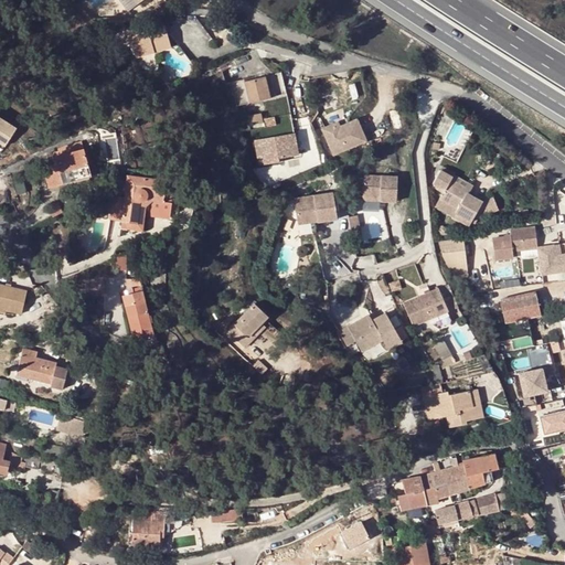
[(104,3),(100,0),(85,0),(85,1),(93,11),(104,3)]
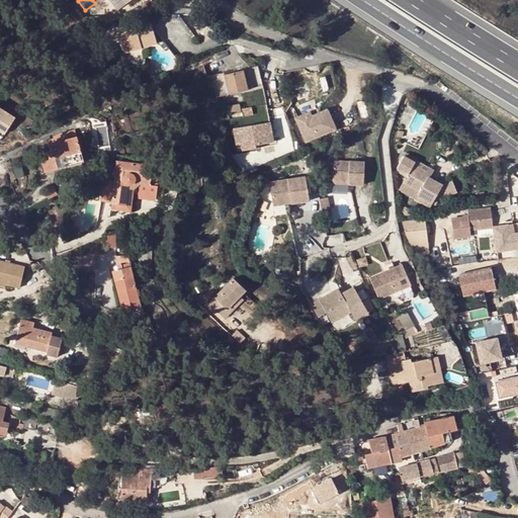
[(131,29),(130,26),(117,30),(120,42),(122,42),(125,53),(134,51),(143,48),(159,42),(153,22),(136,27),(131,29)]
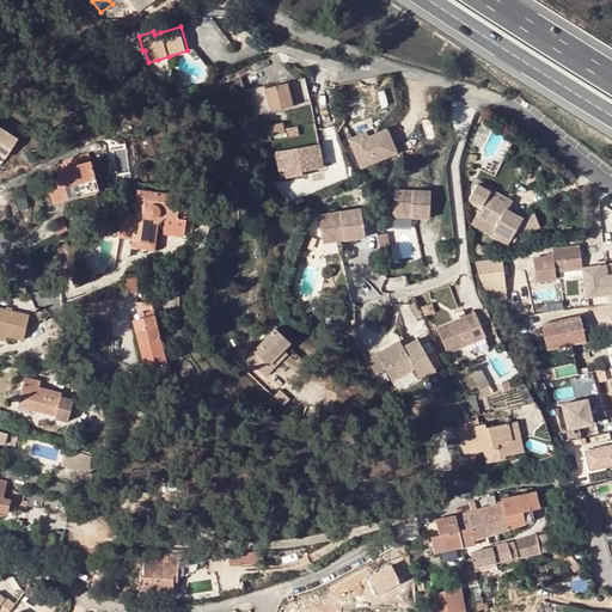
[(250,90),(257,115),(293,105),(292,98),(295,98),(292,83),(265,89),(264,86),(250,90)]
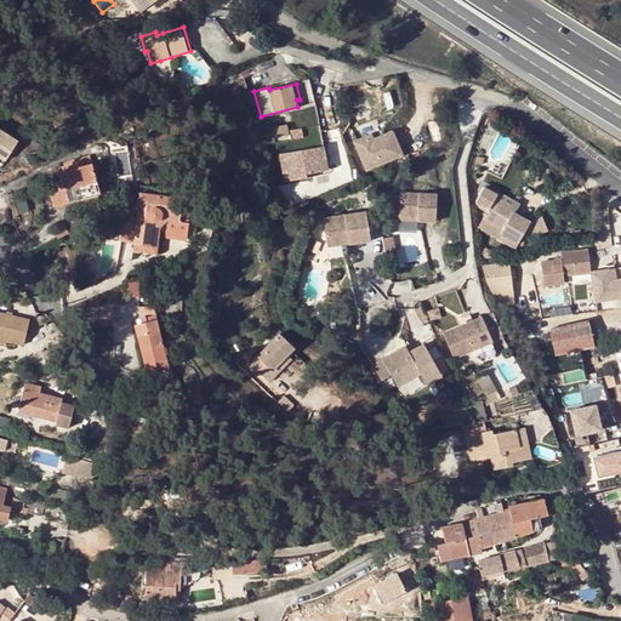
[(0,169),(1,170),(21,138),(0,126),(0,169)]
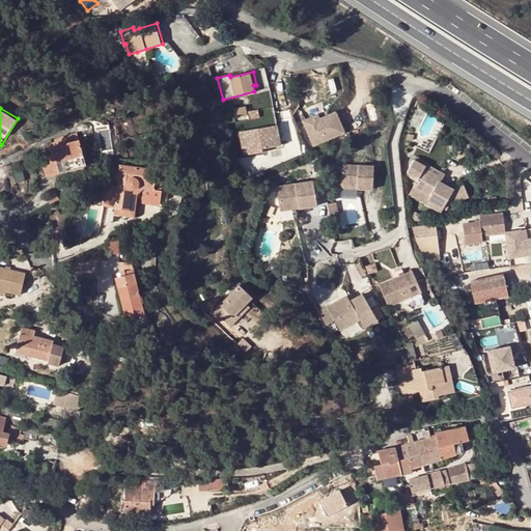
[(315,117),(304,122),(314,146),(345,133),(337,112),(320,119),(317,121),(315,117)]
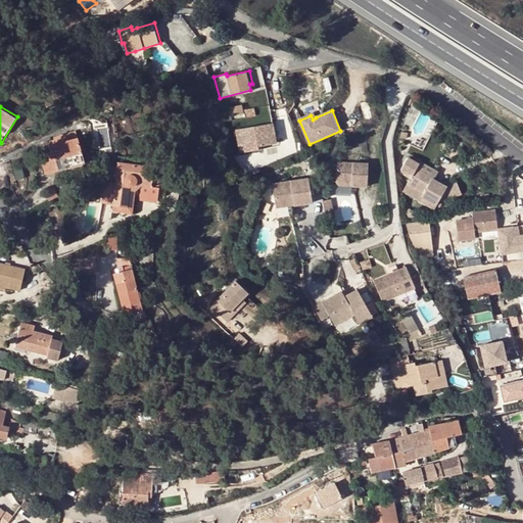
[(273,120),(245,127),(251,149),(260,147),(259,144),(278,140),(273,120)]
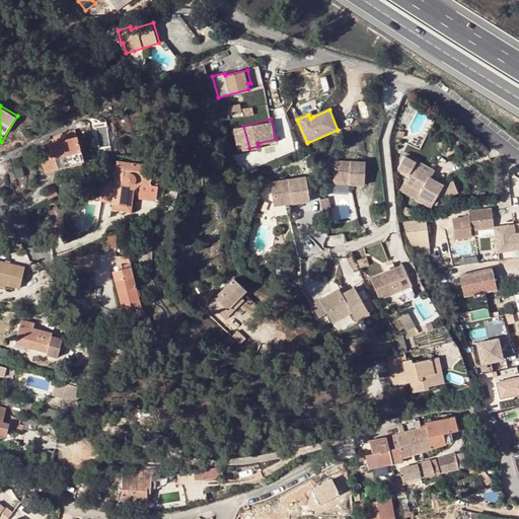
[(243,126),(235,128),(240,150),(249,148),(243,126)]
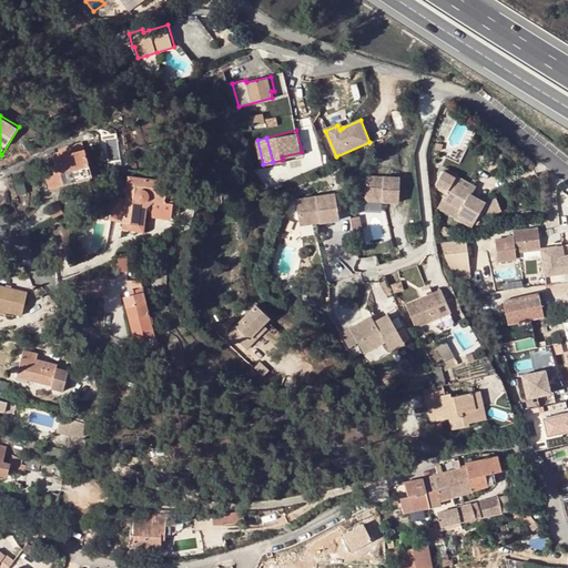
[(59,151),(60,158),(84,150),(82,143),(59,151)]
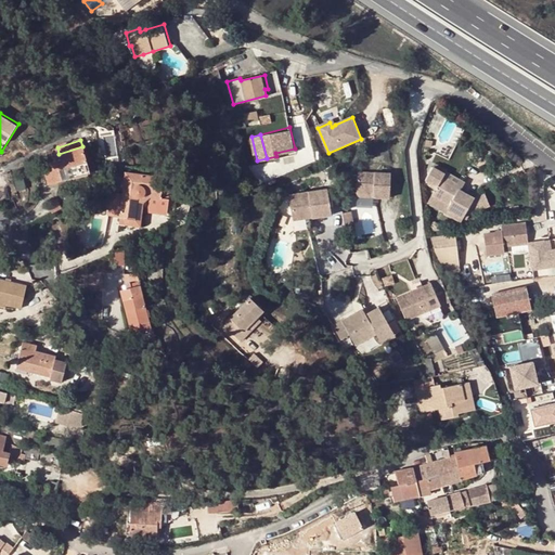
[(82,146),(59,154),(51,156),(52,160),(47,163),(49,169),(44,171),(48,185),(90,173),(82,146)]
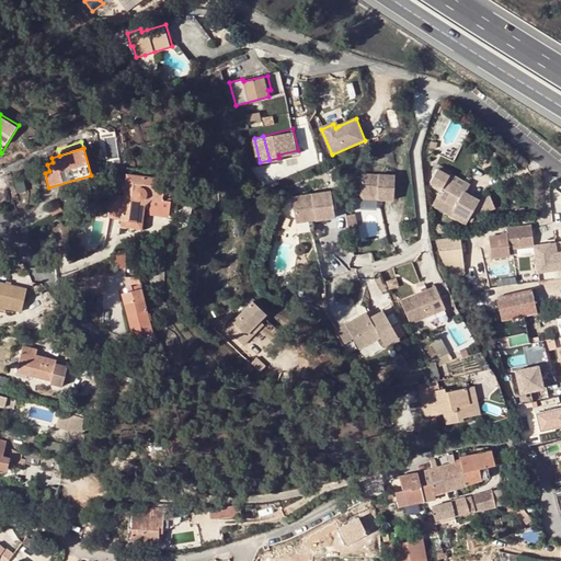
[(449,175),(438,169),(431,183),(443,189),(437,197),(455,208),(454,212),(469,221),(477,206),(488,212),(496,208),(491,195),(480,201),(461,191),(464,186),(448,178),(449,175)]
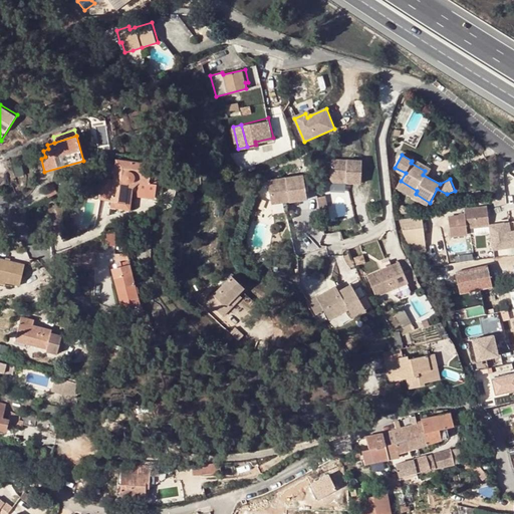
[(136,177),(150,179),(152,165),(115,160),(112,181),(107,180),(102,180),(99,200),(110,202),(125,204),(129,185),(131,185),(132,184),(134,183),(135,181),(136,179),(136,177)]
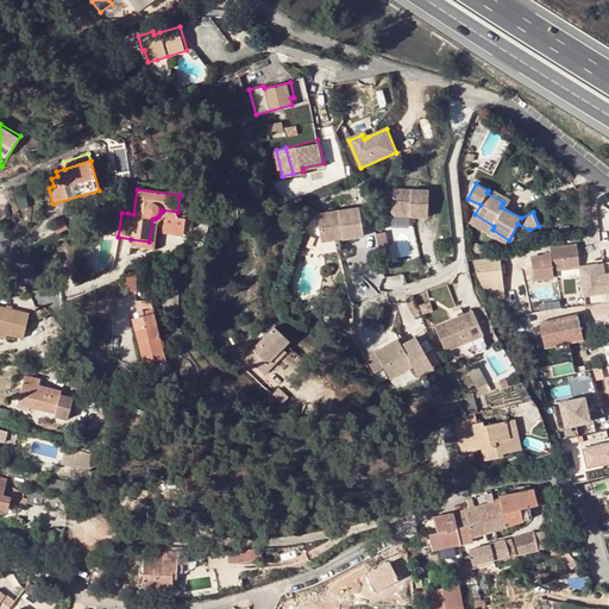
[(391,189),(390,212),(410,213),(410,218),(427,218),(427,190),(391,189)]
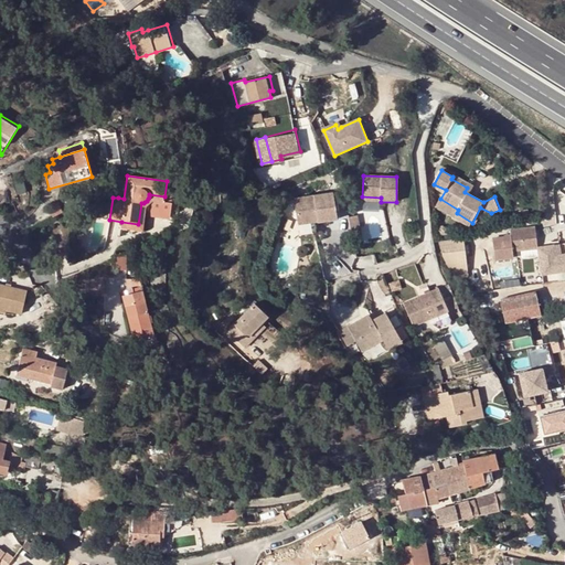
[(174,182),(167,181),(164,196),(149,194),(149,196),(148,199),(147,201),(145,202),(144,203),(141,203),(138,224),(121,222),(121,227),(142,230),(146,206),(147,204),(149,203),(150,202),(151,200),(149,214),(170,216),(174,182)]
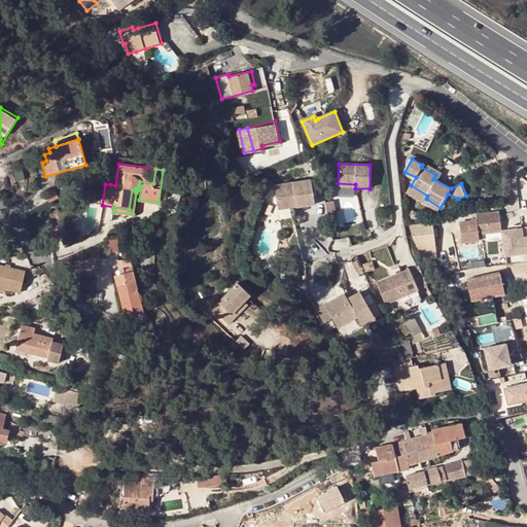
[(310,181),(274,187),(277,207),(295,204),(295,208),(296,210),(315,207),(310,181)]
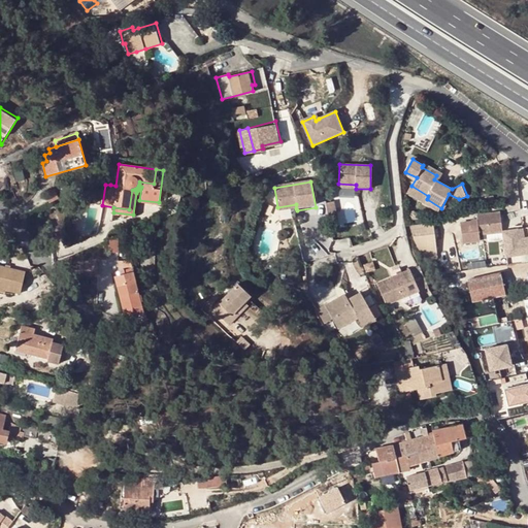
[(428,196),(411,186),(407,194),(424,203),(427,199),(428,196)]
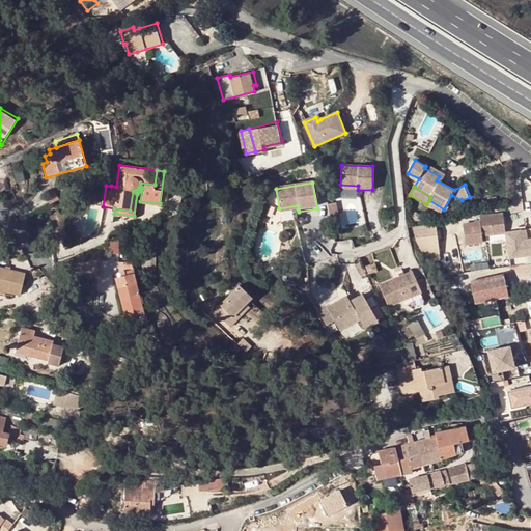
[(48,196),(50,204),(58,199),(54,192),(48,196)]
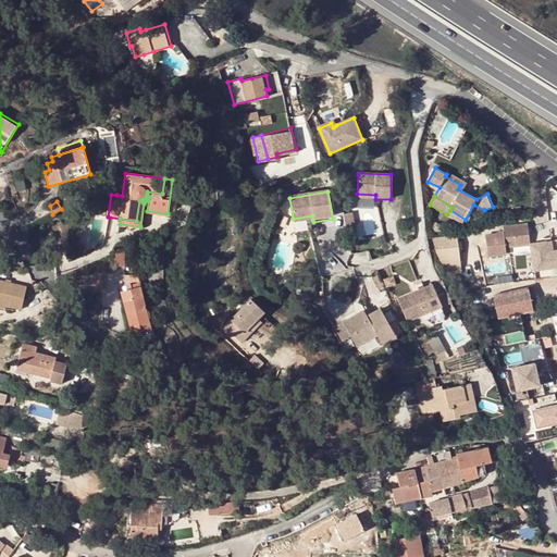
[(282,217),(275,213),(268,231),(275,234),(282,217)]
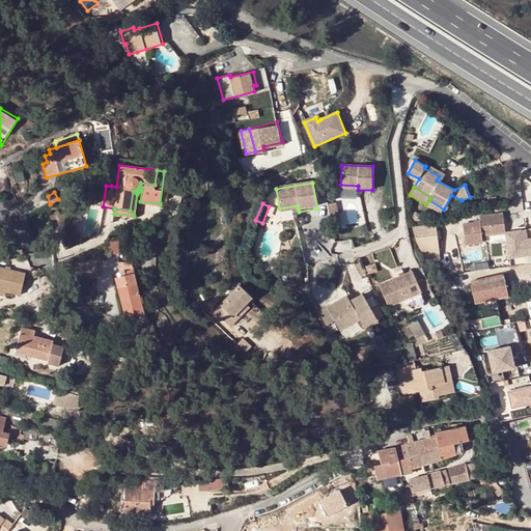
[(335,203),(327,204),(332,229),(340,228),(335,203)]
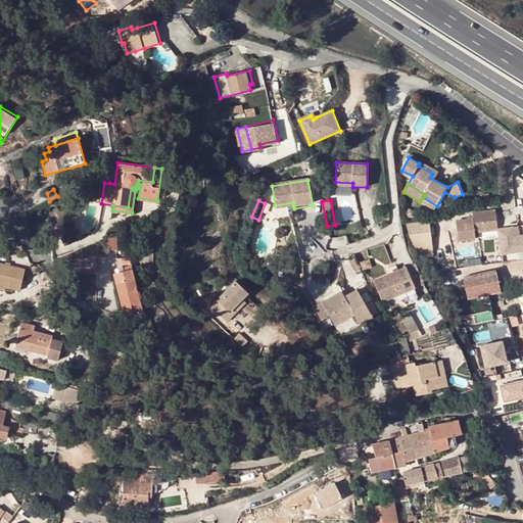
[(478,232),(494,230),(500,229),(496,211),(472,215),(474,231),(467,232),(468,241),(479,239),(478,232)]
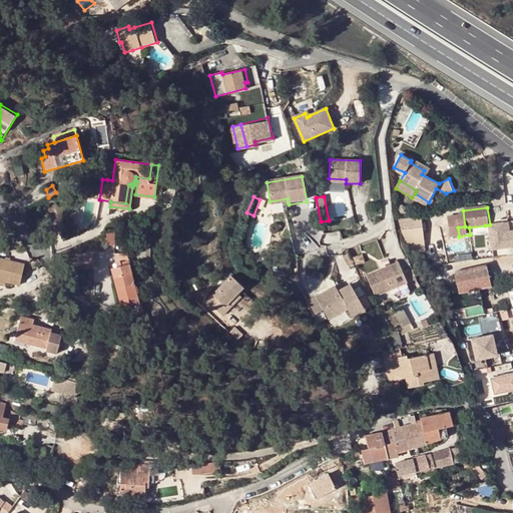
[(403,246),(425,244),(423,216),(401,218),(403,246)]
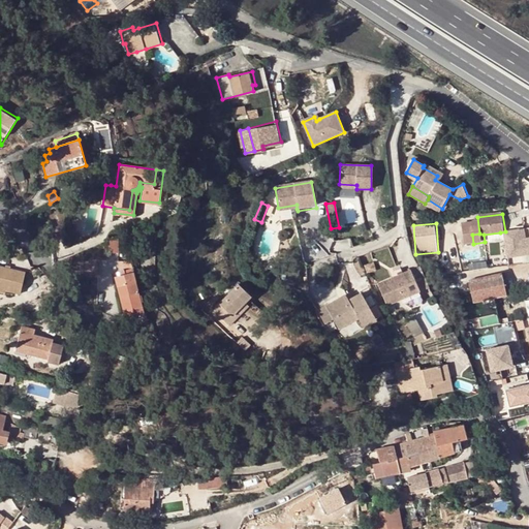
[(528,227),(505,229),(507,261),(528,259),(528,227)]
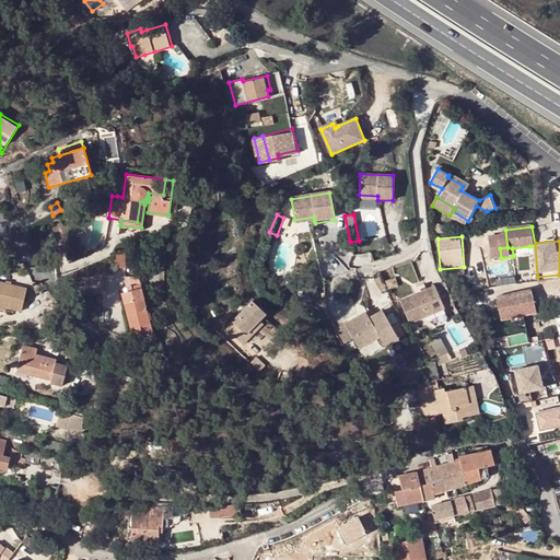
[(512,248),(513,256),(531,254),(529,246),(512,248)]
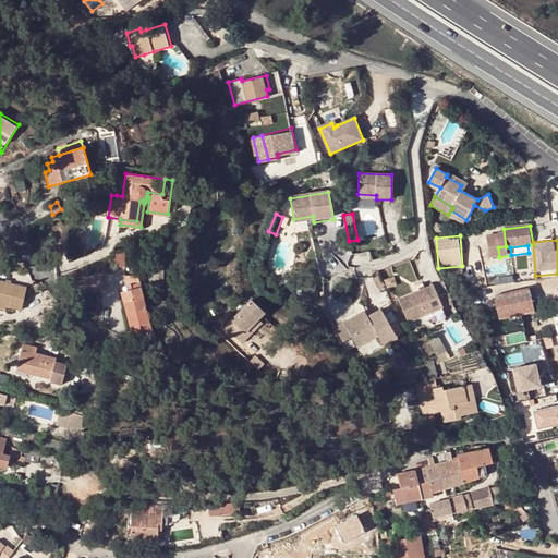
[(514,274),(513,265),(505,266),(506,275),(514,274)]
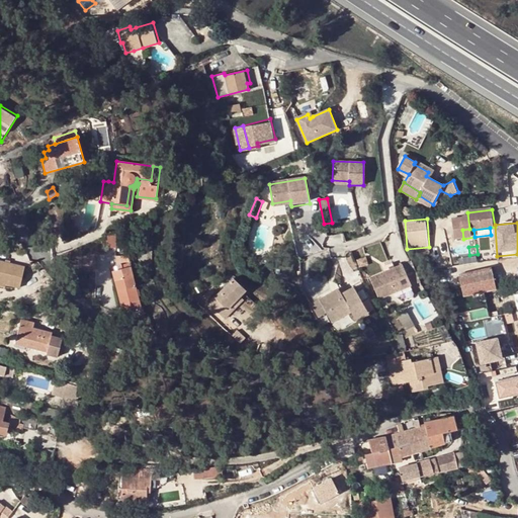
[(94,253),(79,257),(82,272),(97,268),(94,253)]
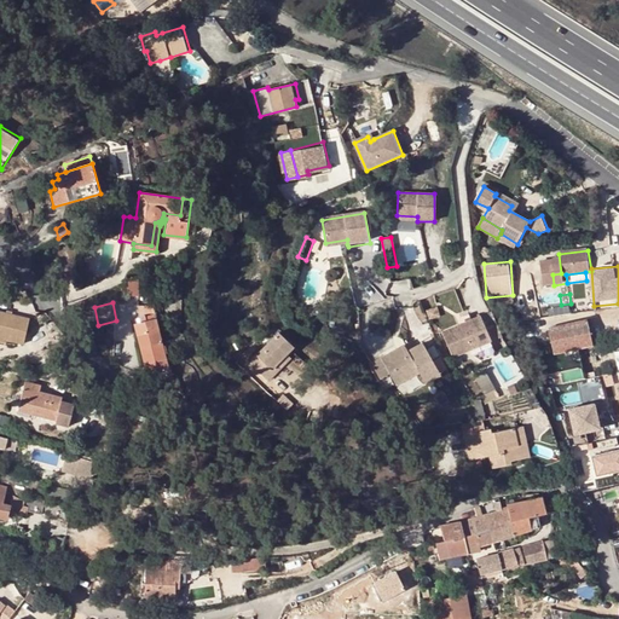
[(437,308),(427,312),(429,322),(440,318),(437,308)]
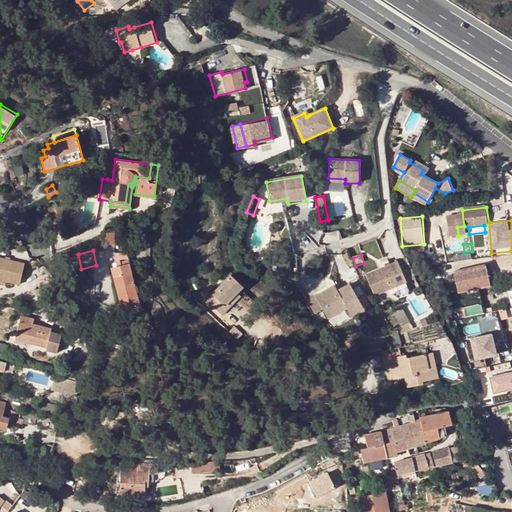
[(400,259),(408,281),(415,279),(408,257),(400,259)]
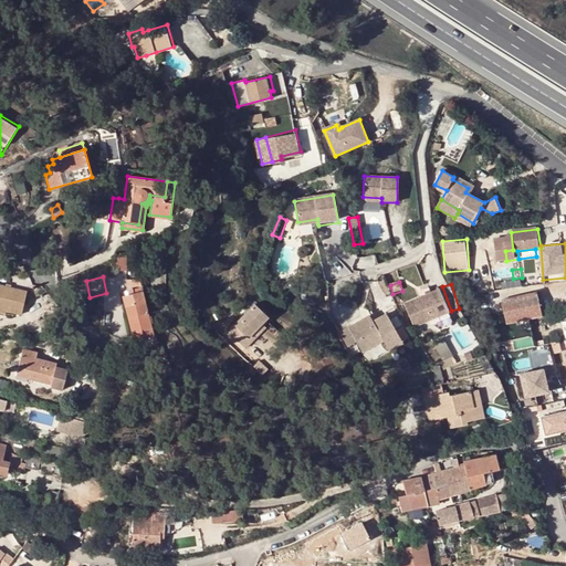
[(0,286),(0,311),(6,312),(21,314),(25,291),(0,286)]
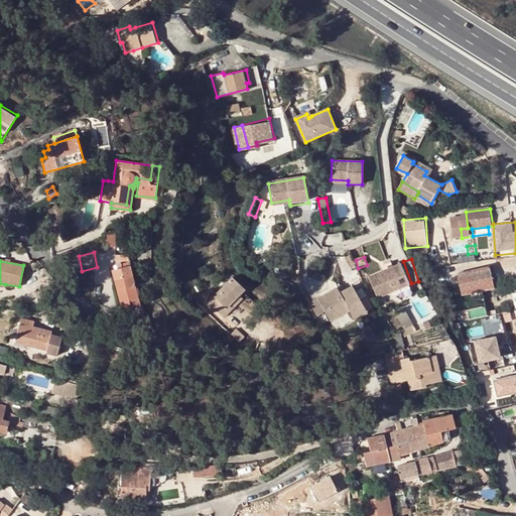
[(140,305),(139,299),(133,275),(130,264),(122,266),(112,269),(114,279),(122,310),(140,305)]
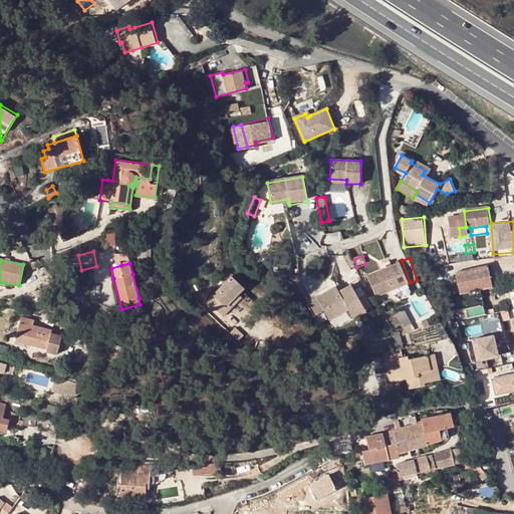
[(392,267),(367,277),(370,284),(376,297),(408,284),(399,264),(392,267)]
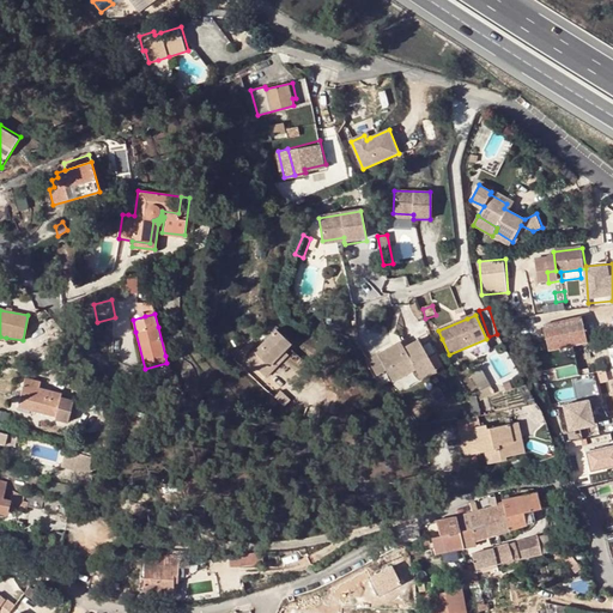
[(572,335),(568,315),(558,316),(559,326),(554,326),(556,335),(568,337),(572,335)]
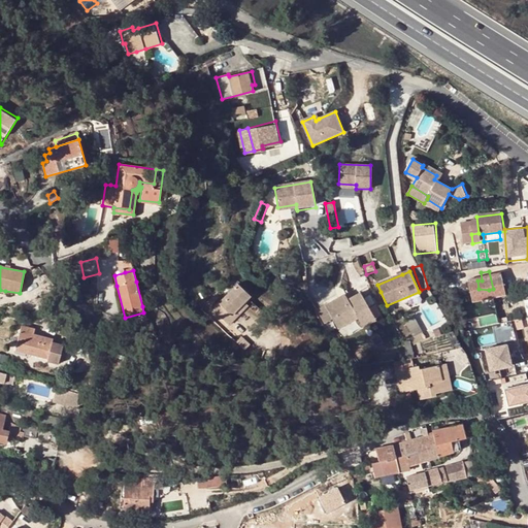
[(231,316),(245,302),(252,296),(240,284),(213,308),(222,317),(227,311),(231,316)]
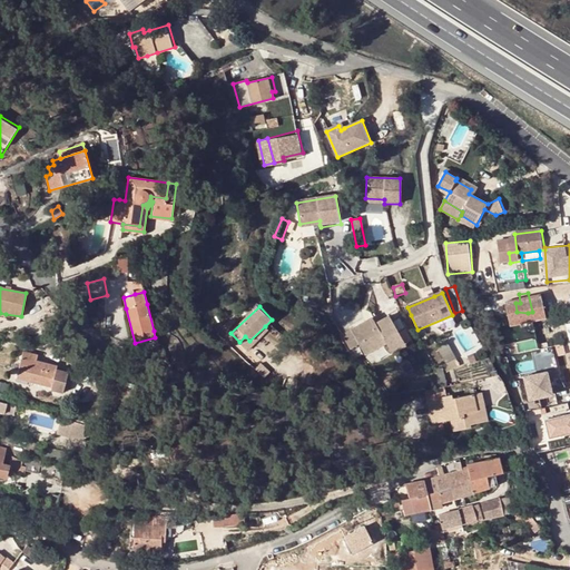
[(375,317),(350,332),(341,336),(349,351),(357,345),(364,357),(385,345),(391,355),(406,346),(389,317),(379,323),(375,317)]
